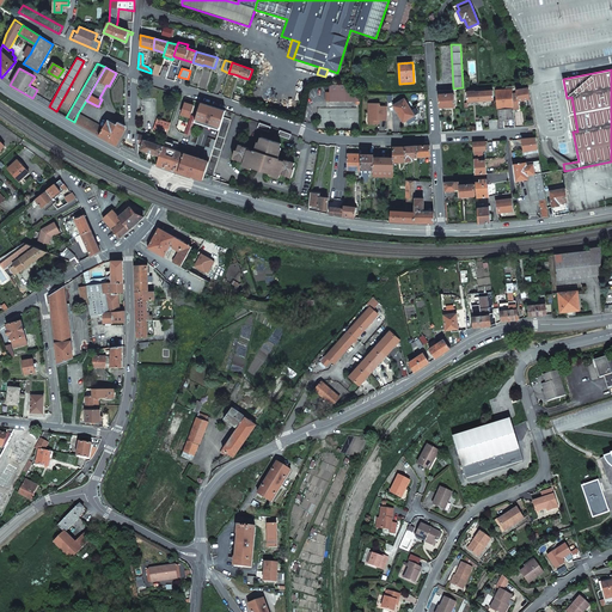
[(326,92),(326,101),(357,101),(357,93),(347,93),(347,85),(329,85),(329,92),(326,92)]
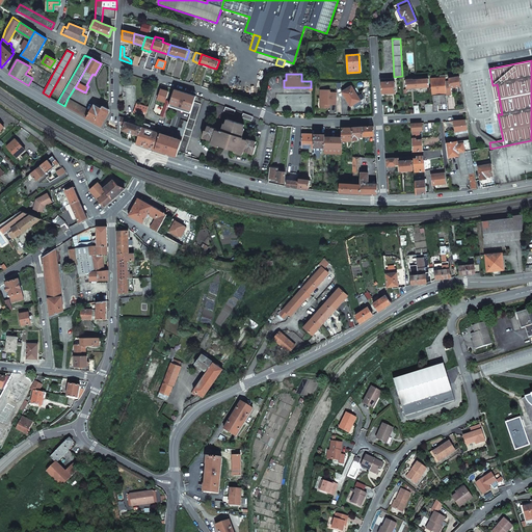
[(446,95),(446,81),(445,75),(440,75),(440,78),(431,78),(433,111),(437,111),(437,104),(442,104),(447,104),(446,95)]
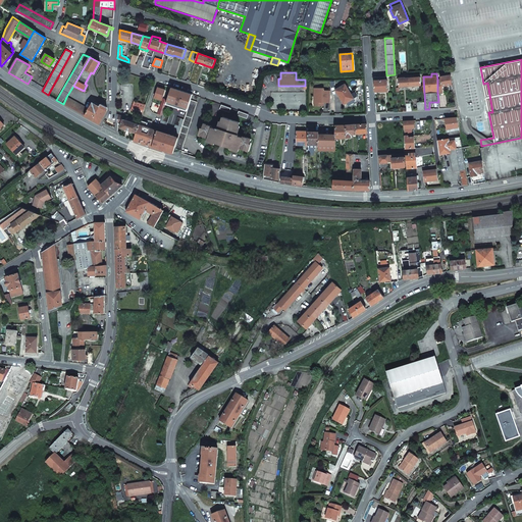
[(414,74),(409,74),(409,77),(410,86),(421,85),(420,77),(414,77),(414,74)]
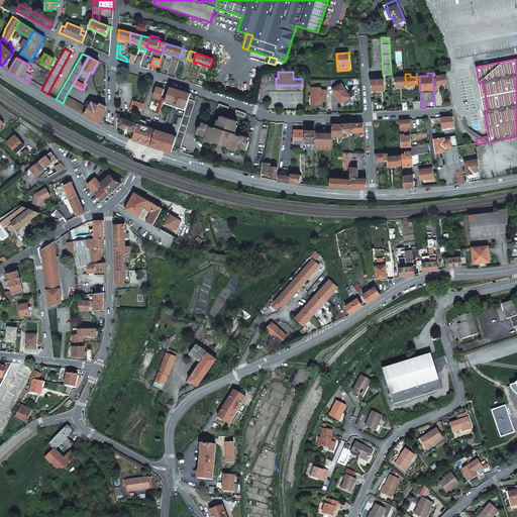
[(437,85),(447,84),(446,74),(435,76),(436,79),(433,79),(433,92),(438,92),(437,85)]
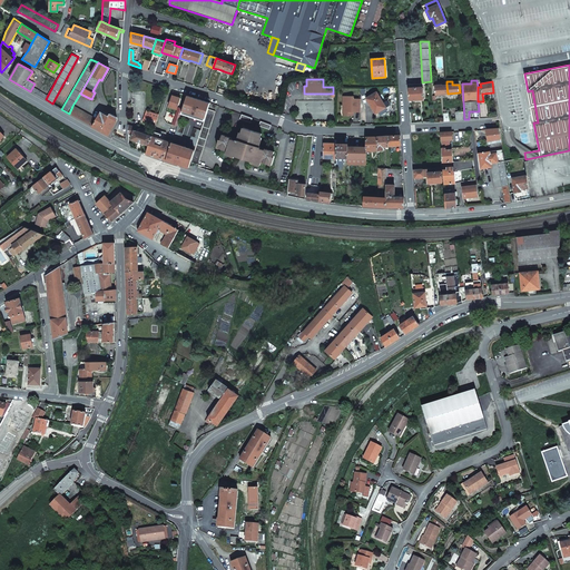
[(435,95),(448,94),(446,85),(434,86),(435,95)]
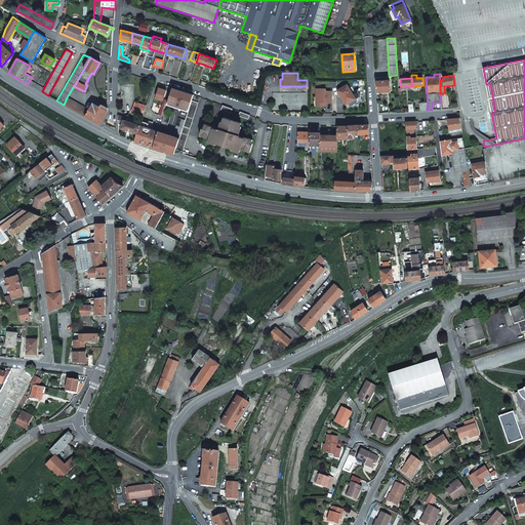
[(376,81),(376,91),(390,91),(390,80),(376,81)]
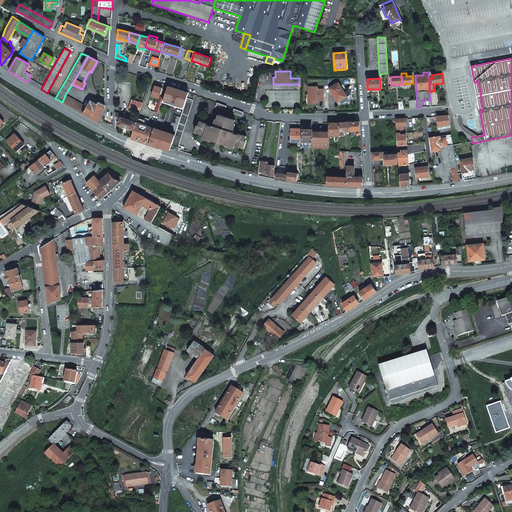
[(474,82),(479,110),(483,110),(478,81),(474,82)]
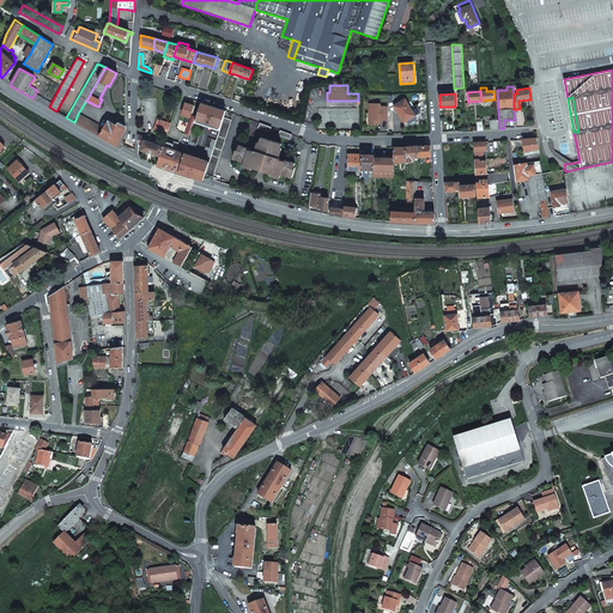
[(405,99),(394,105),(404,122),(414,115),(411,109),(405,99)]
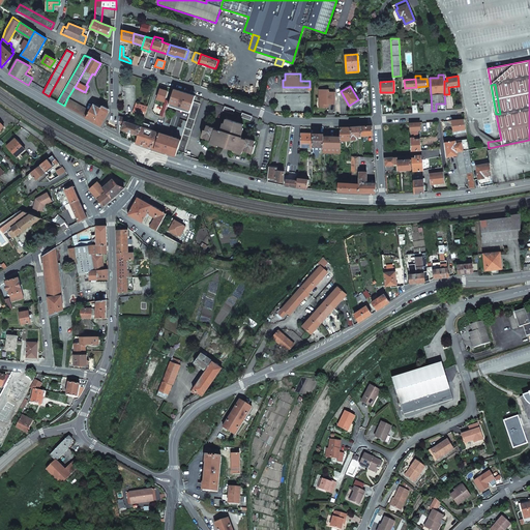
[(168,91),(160,88),(156,99),(165,101),(168,91)]
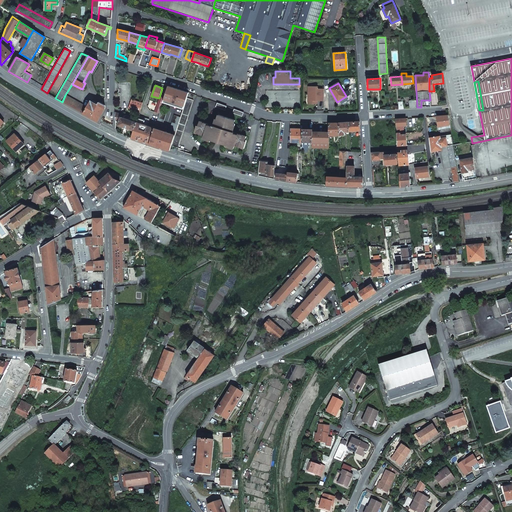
[(188,92),(168,85),(163,102),(183,108),(186,98),(188,92)]
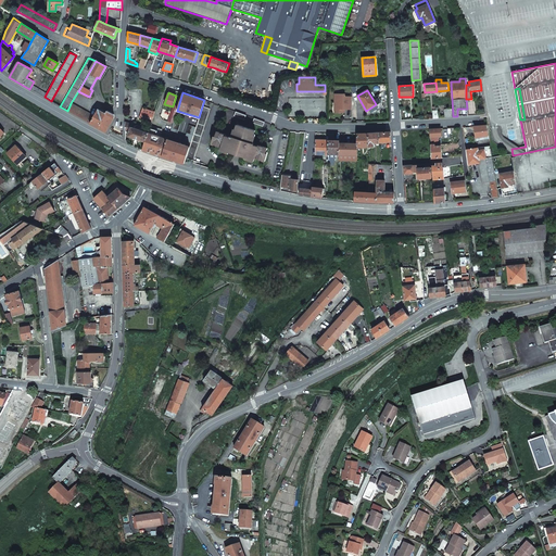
[(335,92),(335,109),(340,109),(340,112),(344,112),(344,109),(344,106),(346,106),(346,109),(352,109),(352,96),(344,96),(345,92),(335,92)]
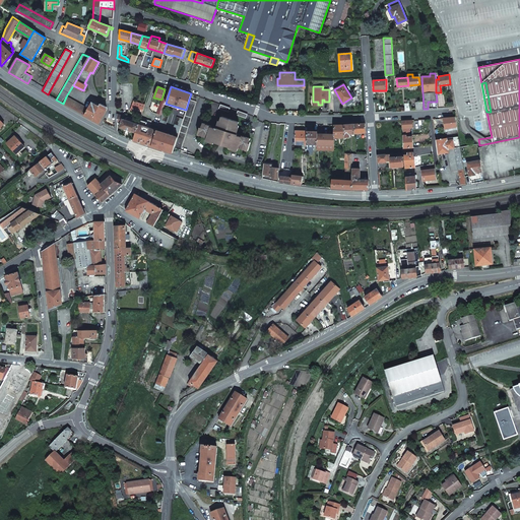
[(99,124),(106,110),(106,107),(101,103),(100,105),(91,101),(87,109),(66,96),(63,104),(99,124)]
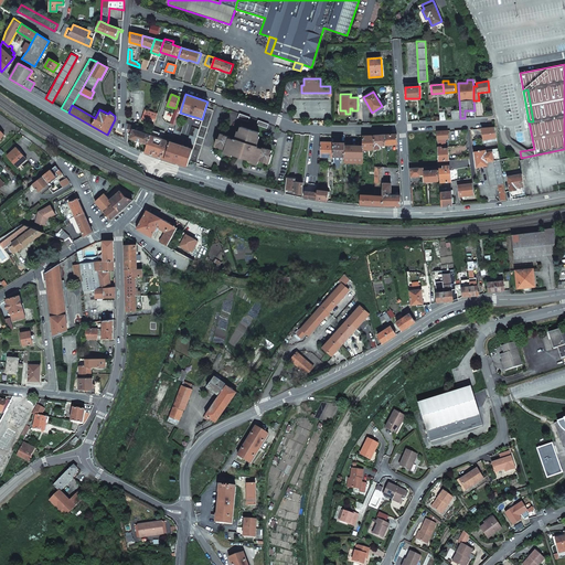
[(146,108),(142,119),(155,124),(158,113),(146,108)]
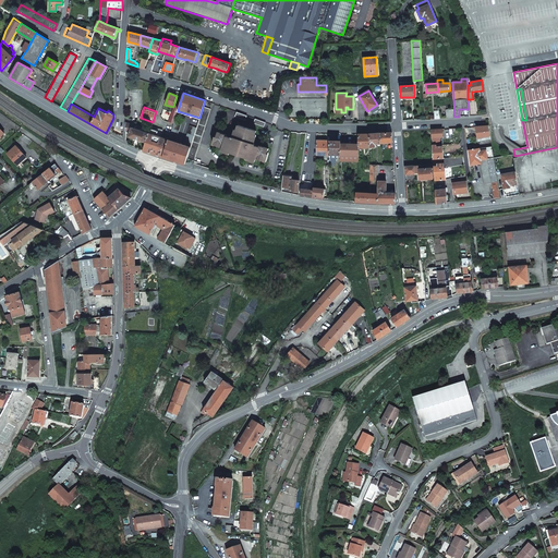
[(210,109),(203,107),(199,118),(196,128),(192,143),(190,147),(186,158),(194,161),(210,109)]
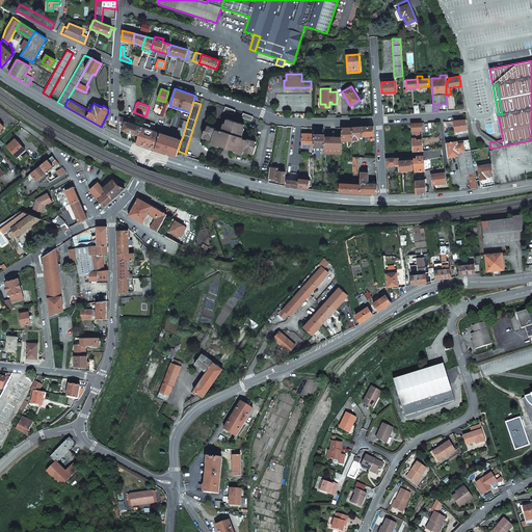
[(174,116),(166,114),(161,129),(169,132),(174,116)]
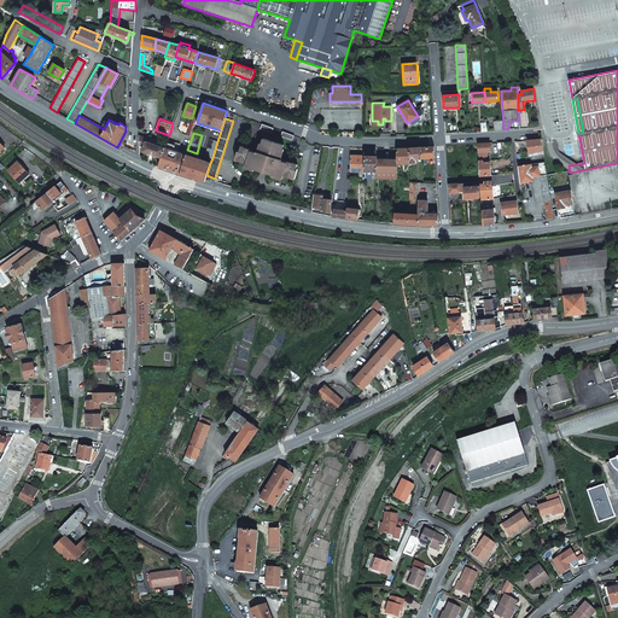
[(139,135),(139,144),(143,146),(141,151),(162,157),(164,147),(146,140),(146,138),(139,135)]
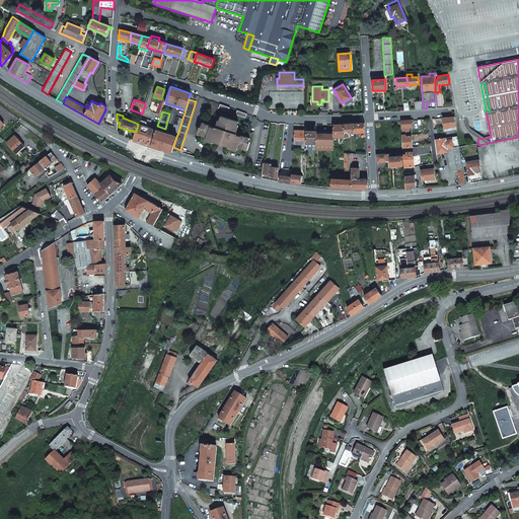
[(182,119),(175,116),(171,131),(178,133),(182,119)]
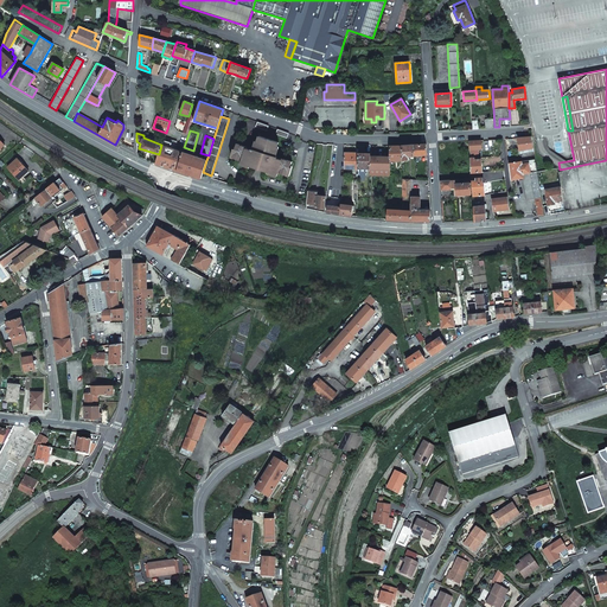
[(249,149),(243,166),(249,168),(250,166),(255,168),(256,165),(264,167),(263,171),(268,172),(268,174),(276,177),(278,172),(289,177),(292,168),(291,167),(292,163),(282,159),(282,160),(276,158),(276,157),(279,148),(278,148),(279,142),(260,136),(257,141),(256,141),(254,148),(253,148),(253,149),(249,149)]
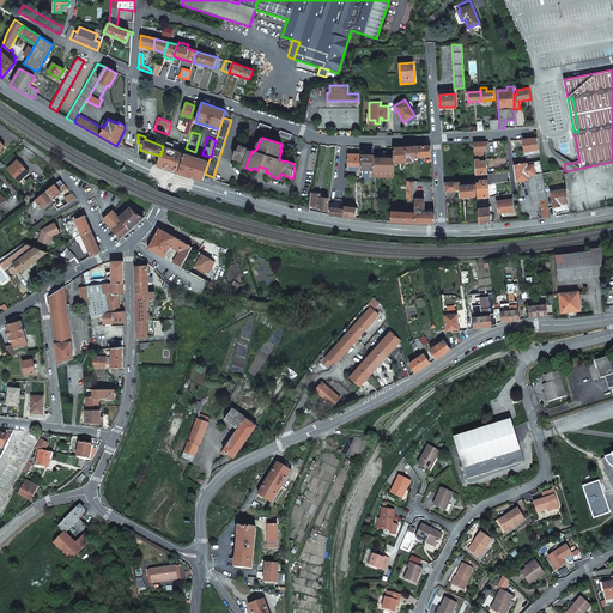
[(525,152),(539,150),(536,138),(522,139),(525,152)]
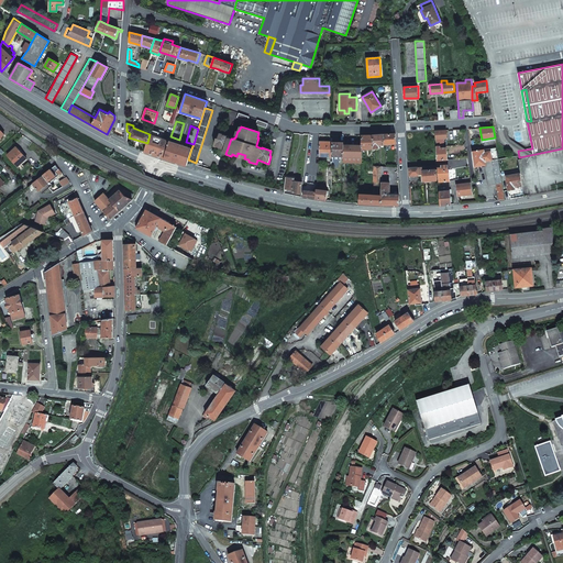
[(144,152),(164,158),(169,141),(167,140),(168,136),(162,134),(163,131),(152,128),(150,134),(147,143),(144,152)]
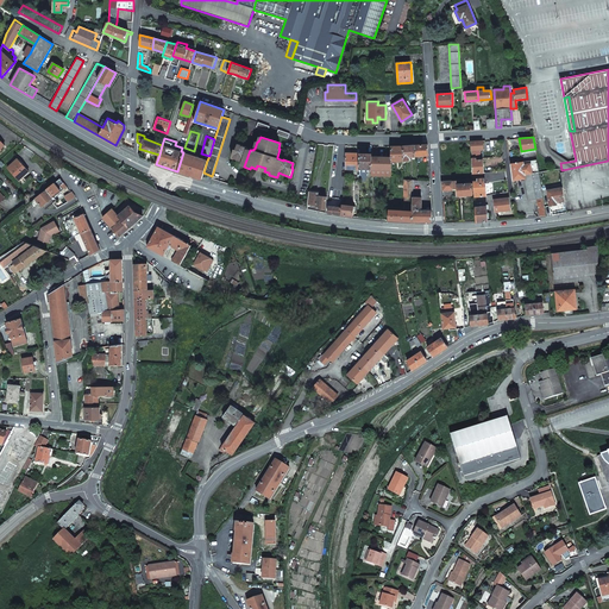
[(471,142),(471,150),(479,150),(483,150),(482,140),(471,142)]
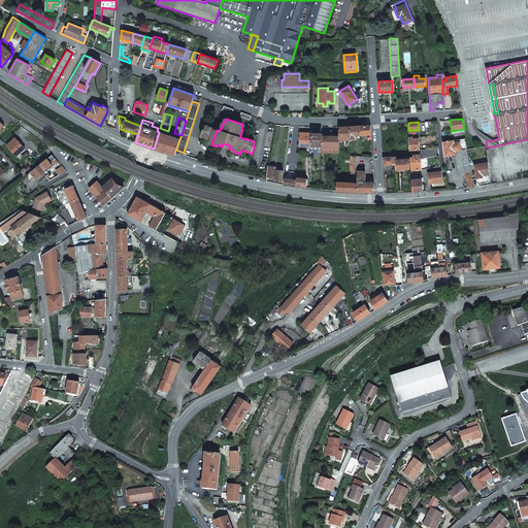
[(211,144),(217,129),(213,129),(215,127),(206,124),(204,129),(203,128),(200,136),(210,139),(209,143),(211,144)]
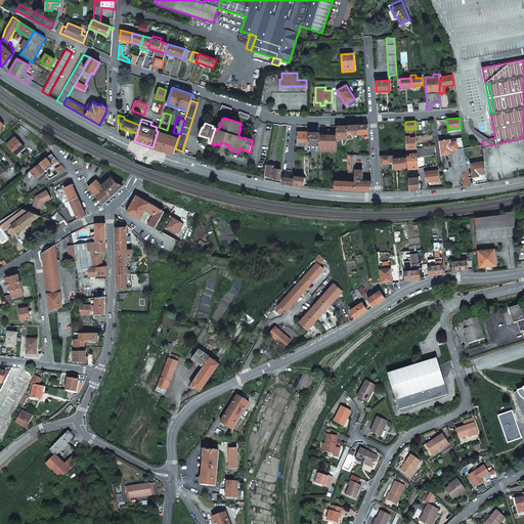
[(367,124),(356,125),(357,134),(368,134),(367,124)]
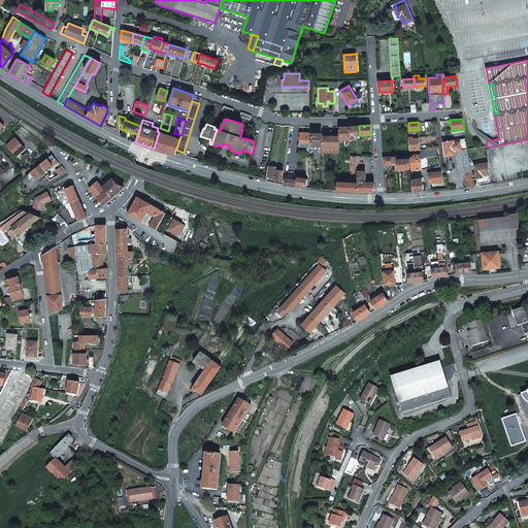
[(311,146),(311,149),(315,149),(316,145),(318,146),(318,149),(322,149),(322,136),(323,127),(319,127),(319,133),(317,133),(317,127),(312,126),(311,133),(311,146)]
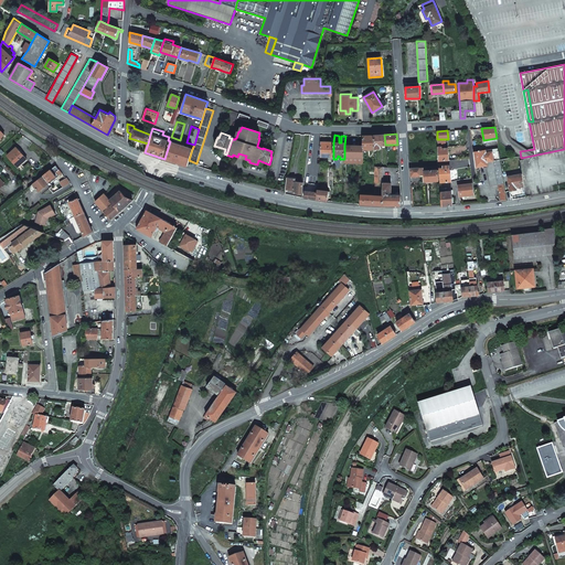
[(373,135),(363,135),(363,146),(363,150),(368,149),(368,151),(371,151),(371,149),(374,149),(373,135)]
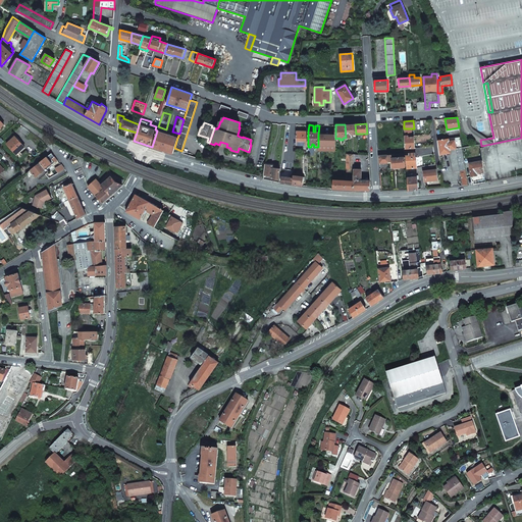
[(345,124),(346,138),(351,138),(351,134),(356,134),(355,124),(345,124)]
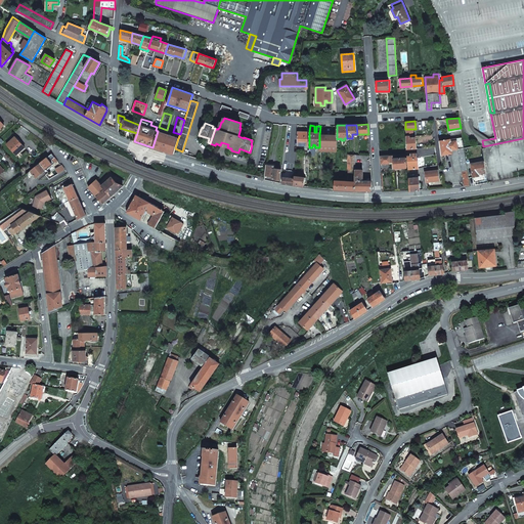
[(153,147),(173,155),(174,151),(175,148),(178,138),(158,131),(153,147)]
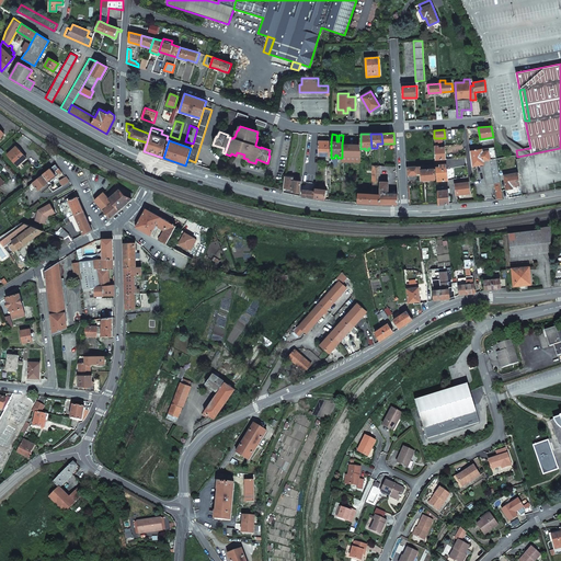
[(318,156),(331,156),(331,141),(318,141),(318,156)]
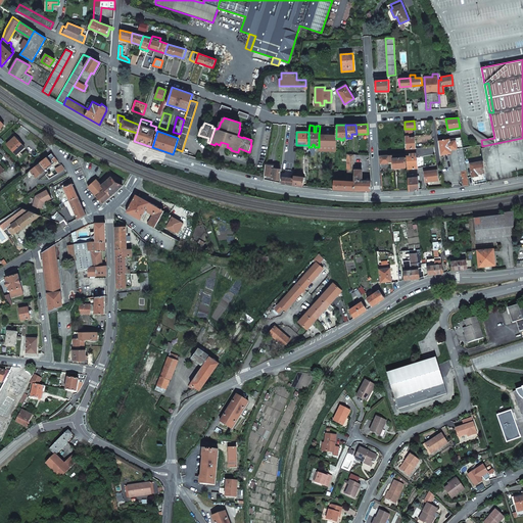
[(464,186),(469,185),(463,148),(460,132),(447,133),(447,135),(437,137),(440,154),(450,153),(455,172),(461,171),(462,171),(464,186)]
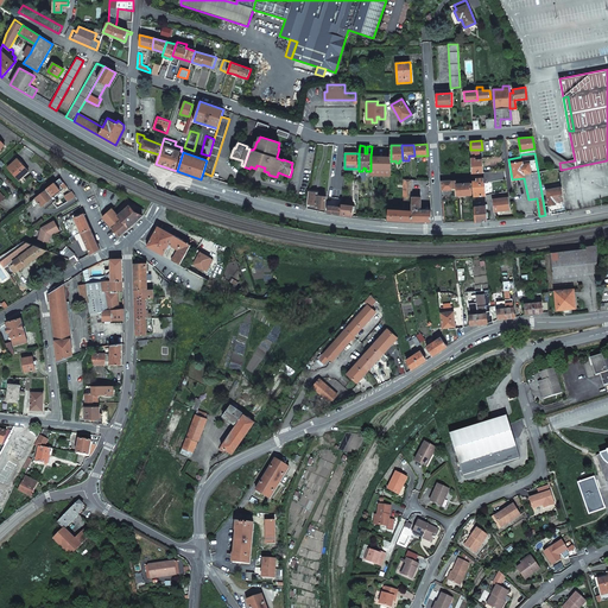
[(373,157),(371,157),(371,171),(391,172),(391,162),(391,157),(378,157),(373,157)]
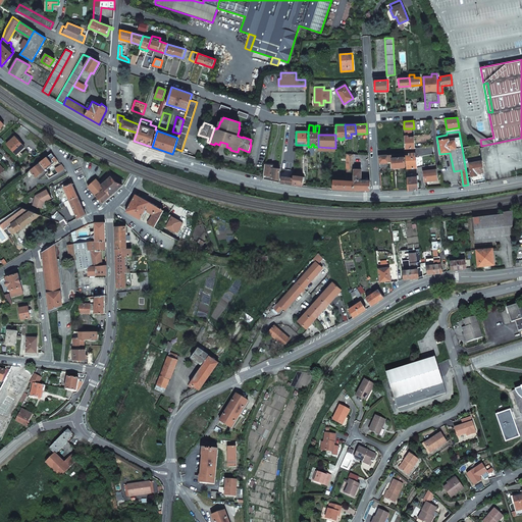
[(405,136),(406,152),(413,152),(412,148),(415,148),(414,137),(412,137),(408,137),(408,136),(405,136)]
